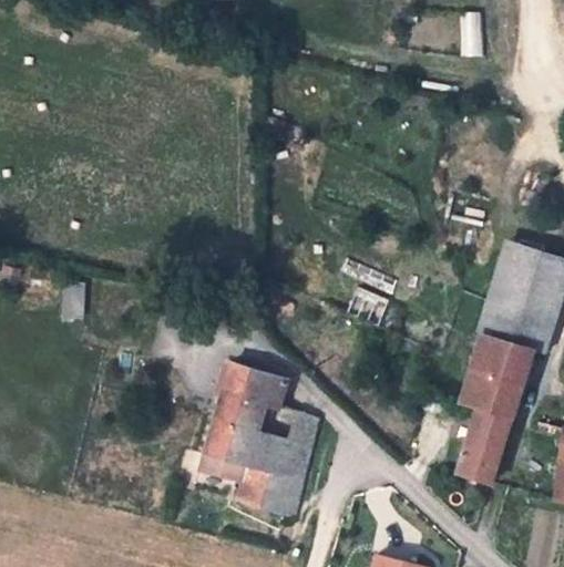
[(491,336),(533,349),(546,353),(563,296),(563,259),(520,245),(491,336)]
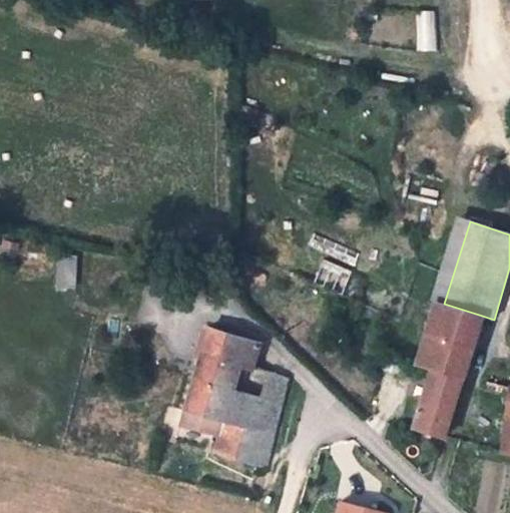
[(425,365),(444,304),(436,302),(419,363),(425,365)]
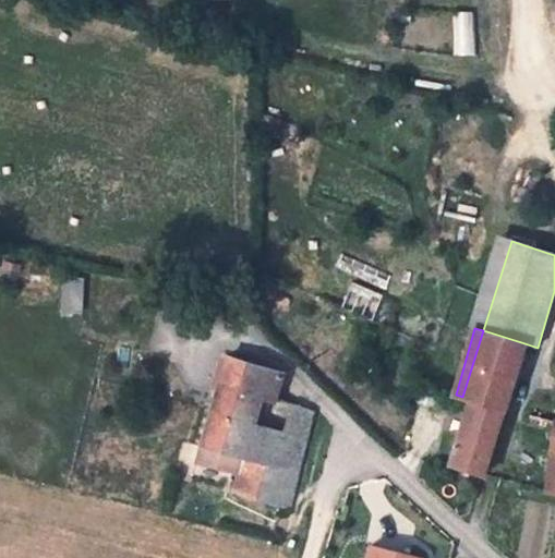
[(471,400),(453,463),(484,474),(525,343),(483,330),(462,397),(471,400)]
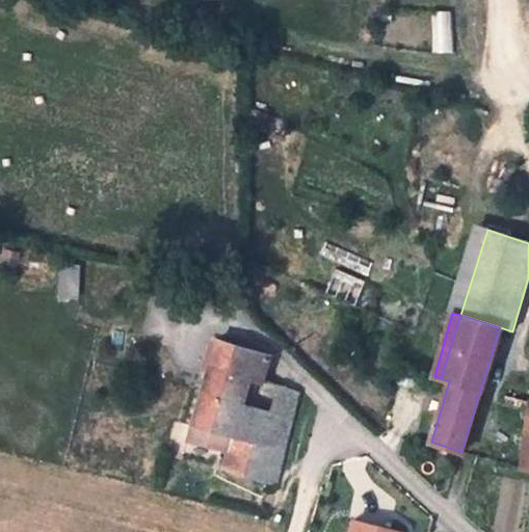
[(220,341),(215,360),(211,374),(196,421),(195,424),(235,435),(243,403),(244,404),(250,382),(266,377),(272,356),(245,348),(220,341)]
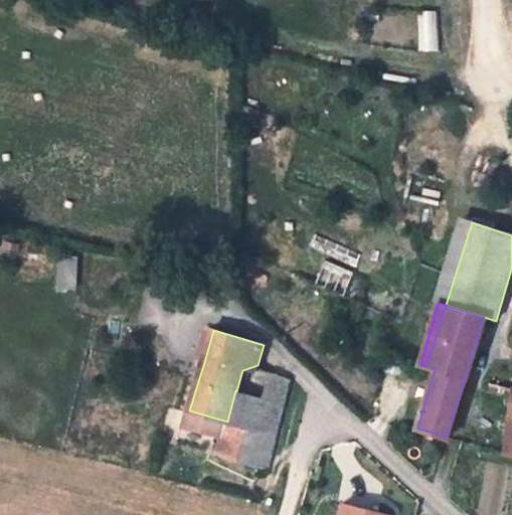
[(196,360),(204,362),(208,348),(199,345),(196,360)]
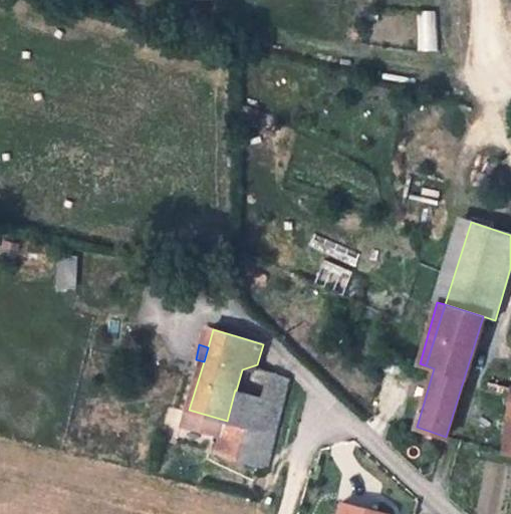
[(284,403),(290,379),(289,379),(270,372),(263,398),(284,403)]
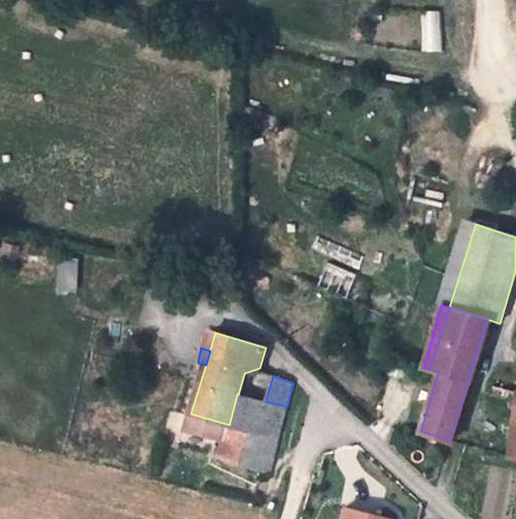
[(266,401),(238,394),(237,393),(229,425),(256,433),(266,401)]
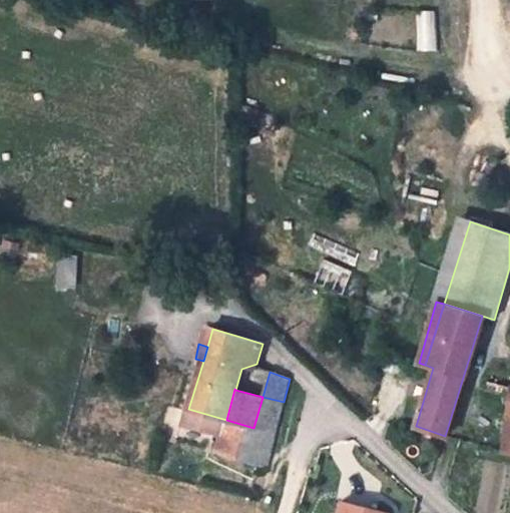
[(268,467),(284,402),(263,397),(253,428),(226,420),(217,452),(268,467)]
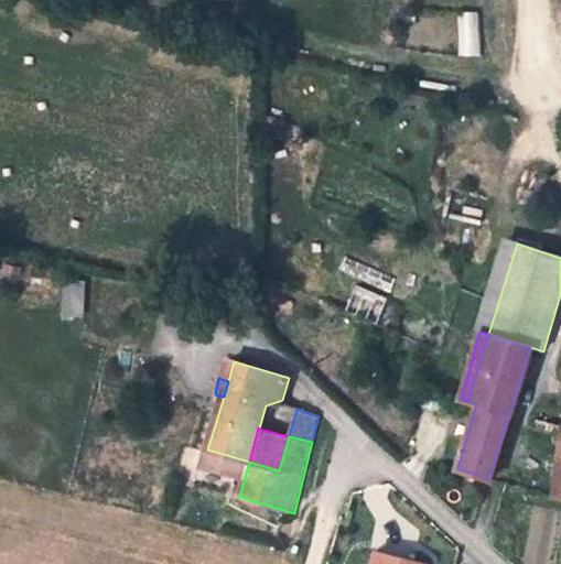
[(423,563),(377,552),(373,563),(423,563)]
